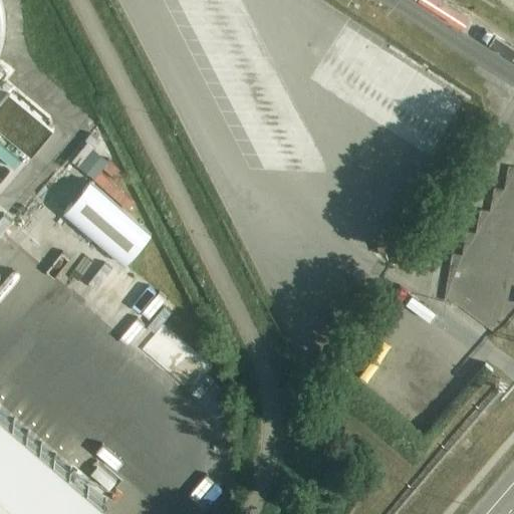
[(91,182),(64,214),(125,266),(153,234),(91,182)]
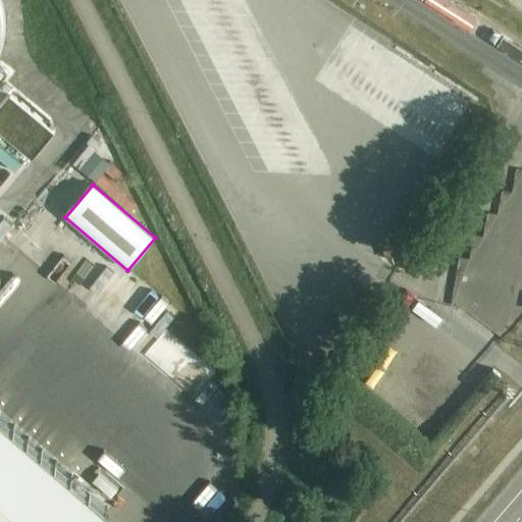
[(455,325),(484,348),(501,328),(471,305),(455,325)]
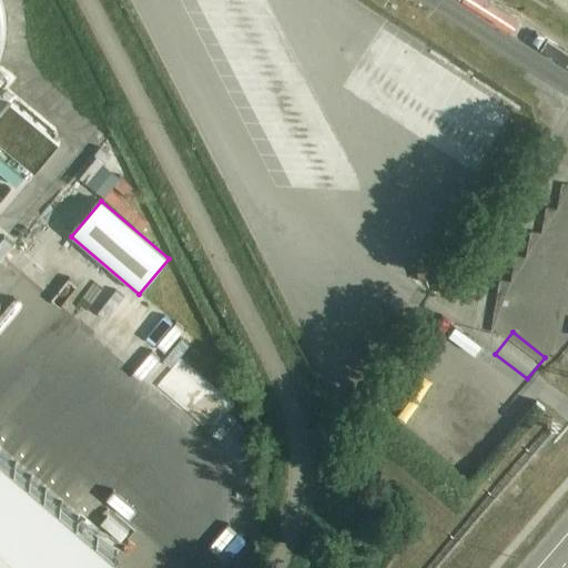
[(0,452),(0,567),(100,567),(117,549),(0,452)]
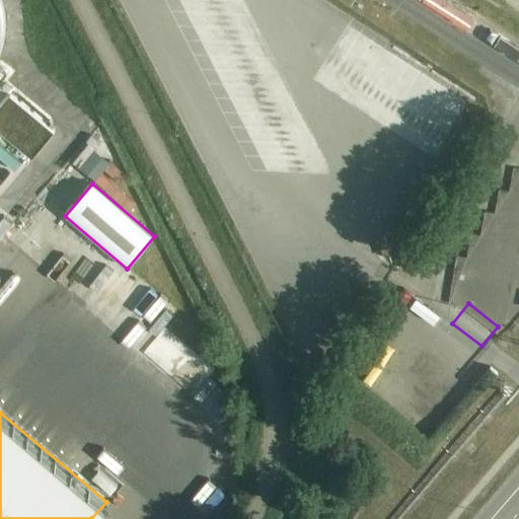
[(106,501),(115,493),(95,473),(87,482),(106,501)]
